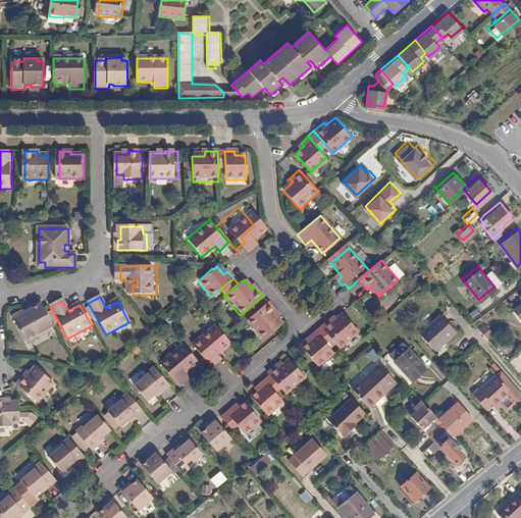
[(267,301),(245,320),(261,340),(279,323),(275,318),(271,314),(274,311),(267,301)]
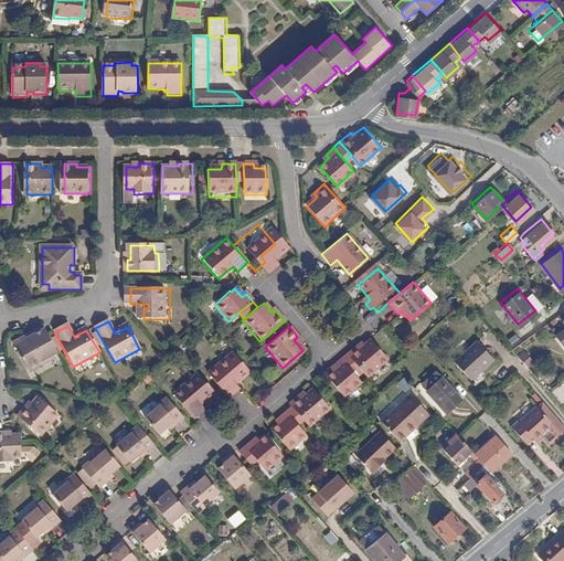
[(29,342),(27,338),(13,346),(28,372),(41,364),(42,367),(55,359),(54,357),(57,355),(48,336),(44,331),(32,338),(33,340),(29,342)]
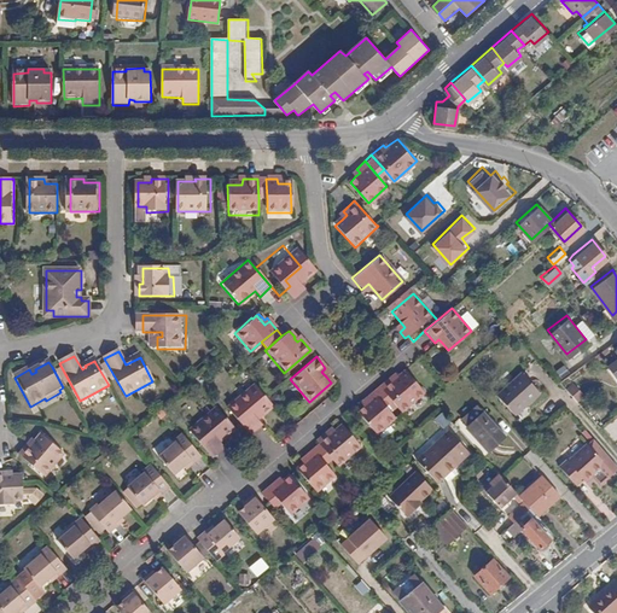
[(492,393),(495,397),(513,381),(528,396),(536,389),(518,369),(492,393)]
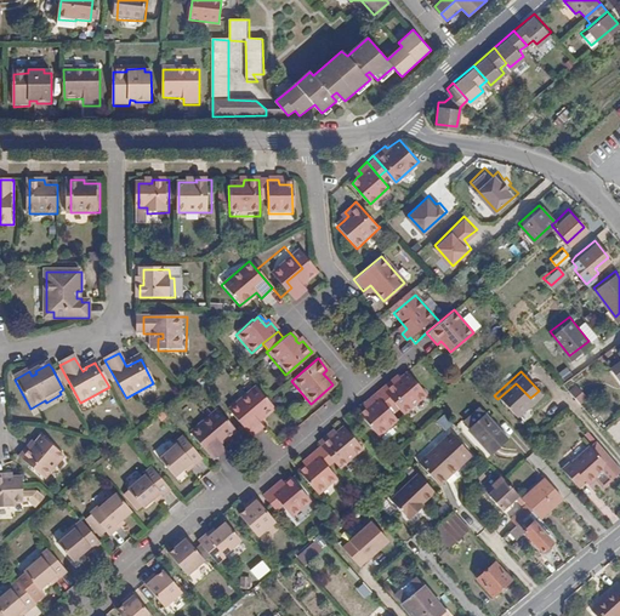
[(393,404),(403,416),(427,395),(409,372),(400,378),(397,382),(393,378),(381,389),(393,404)]
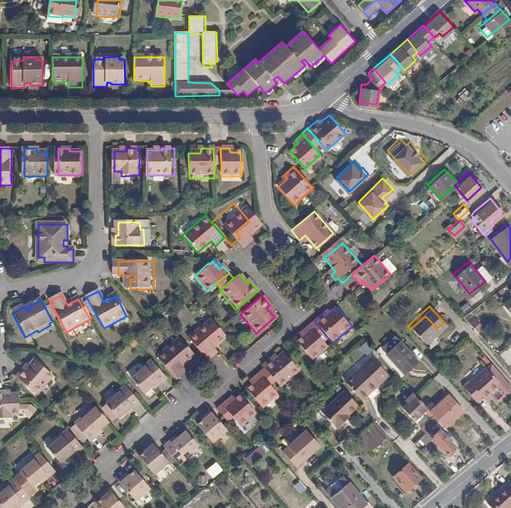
[(475,314),(469,319),(478,330),(484,324),(475,314)]
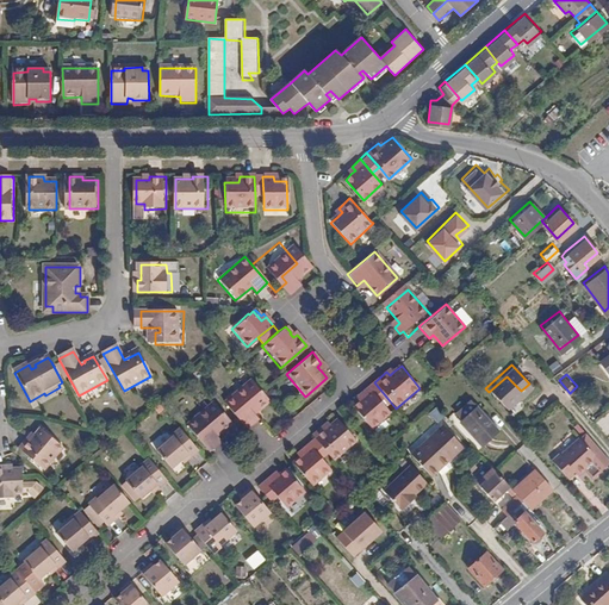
[(507,376),(489,392),(503,407),(521,391),(507,376)]
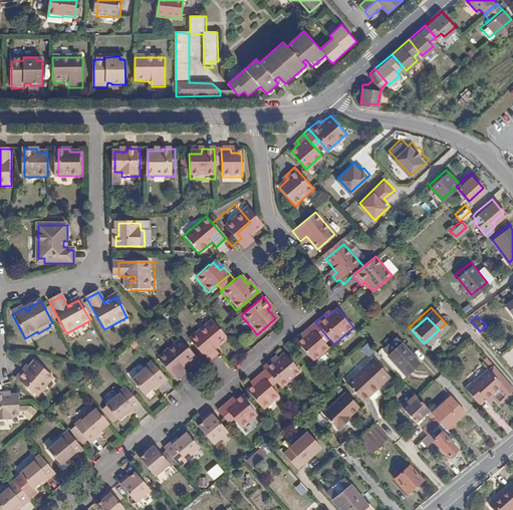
[(207,361),(217,353),(212,348),(226,336),(222,332),(210,319),(188,338),(207,361)]
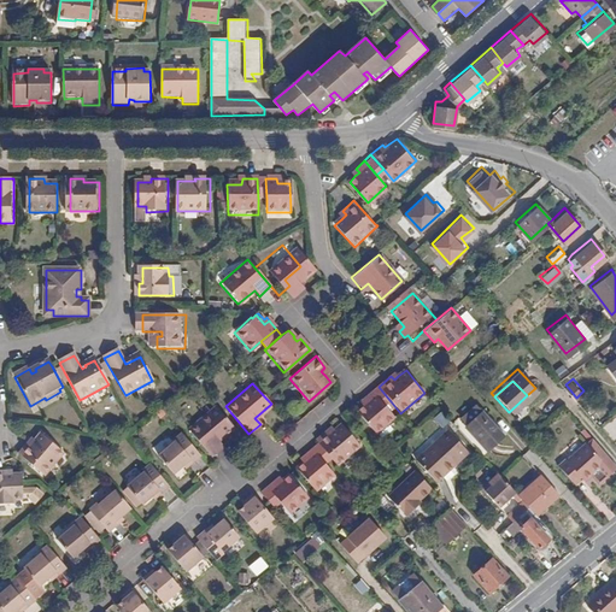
[(386,406),(391,401),(379,387),(374,390),(386,406)]
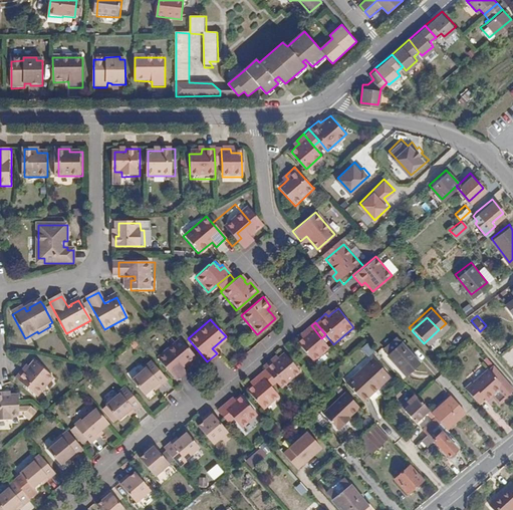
[(328,348),(321,338),(311,325),(303,331),(306,335),(302,338),(298,342),(312,361),(328,348)]
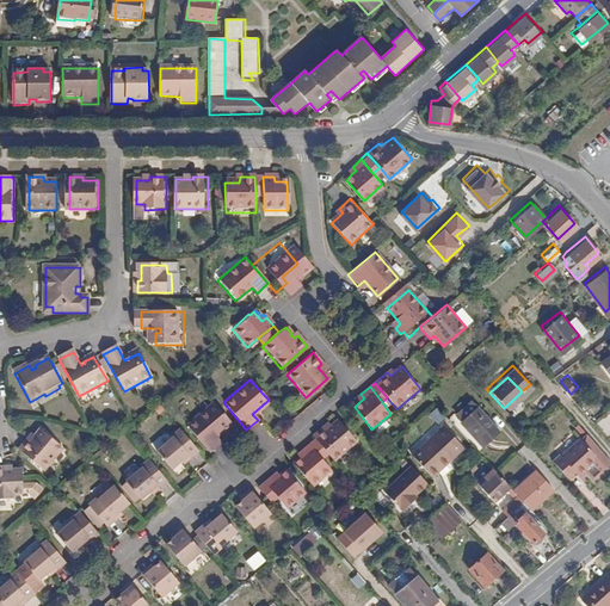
[(44,394),(30,402),(32,404),(45,396),(44,394)]
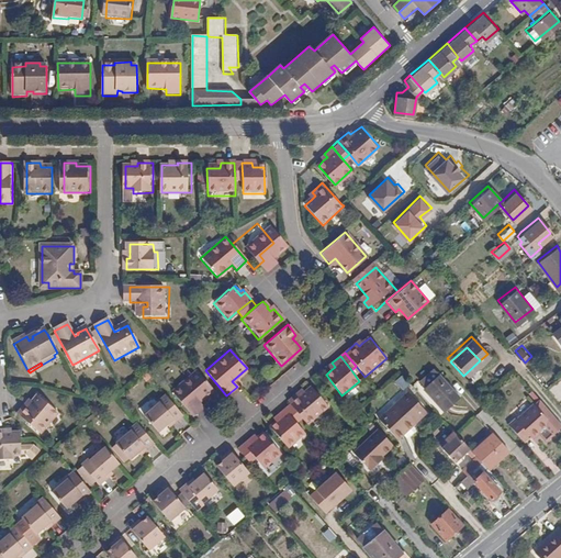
[(213,387),(197,367),(171,389),(192,414),(202,405),(198,400),(213,387)]
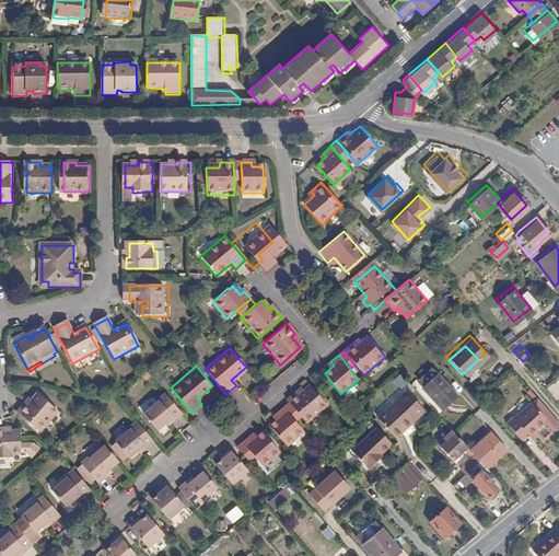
[(411,386),(397,370),(391,375),(403,389),(374,414),(392,435),(408,420),(406,417),(419,405),(407,391),(411,386)]
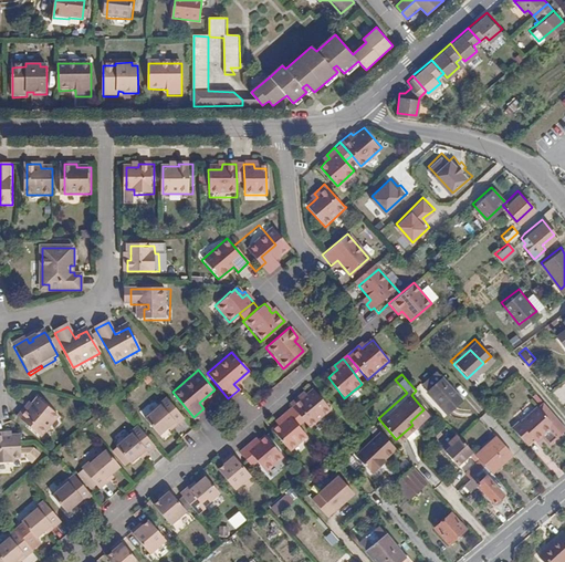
[(460,396),(451,386),(440,374),(425,388),(443,410),(460,396)]
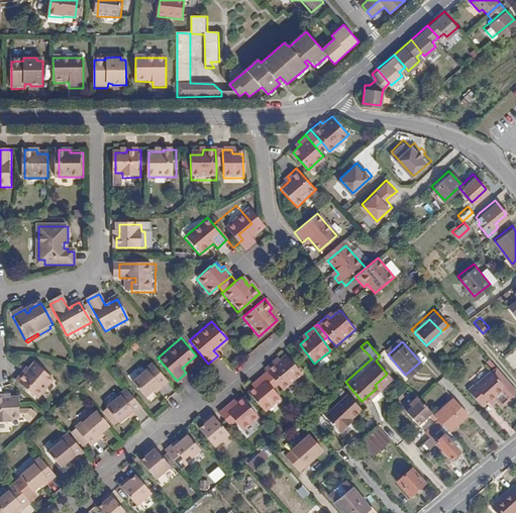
[(288,356),(280,364),(274,369),(272,365),(265,370),(267,373),(277,385),(280,388),(300,371),(288,356)]
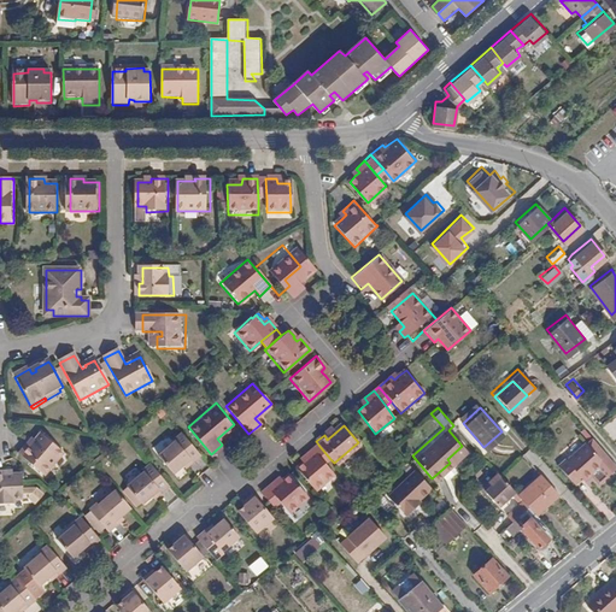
[(332,429),(324,435),(327,440),(334,434),(332,429)]
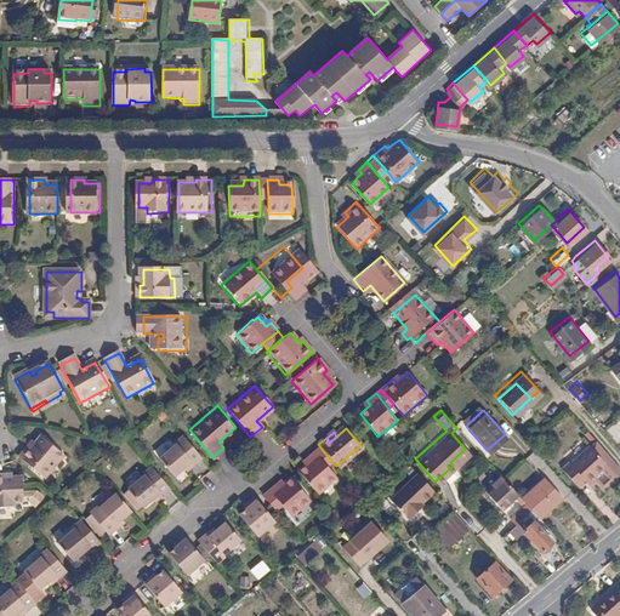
[(203,457),(185,435),(159,457),(174,474),(185,466),(192,460),(194,465),(203,457)]
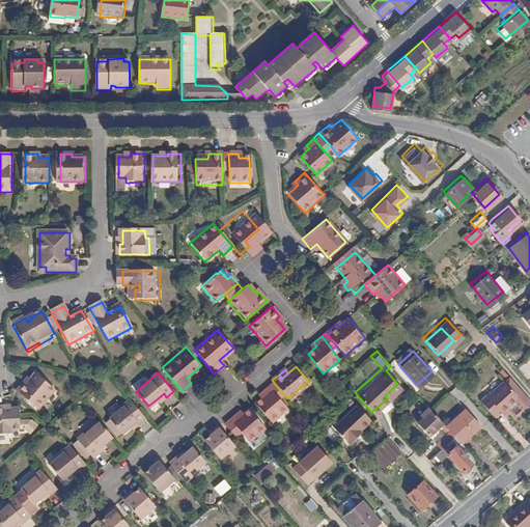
[(27,384),(25,382),(17,391),(37,410),(54,390),(35,375),(30,381),(27,384)]
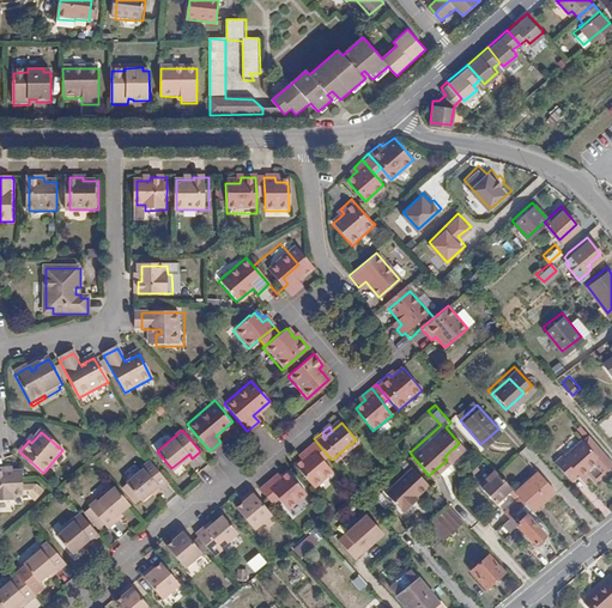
[(585,432),(579,437),(588,448),(594,443),(585,432)]
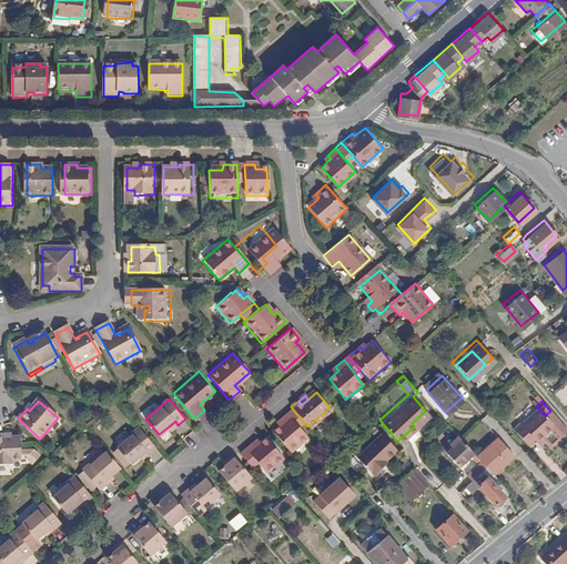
[(528,412),(545,430),(553,439),(565,426),(550,411),(545,415),(536,405),(528,412)]
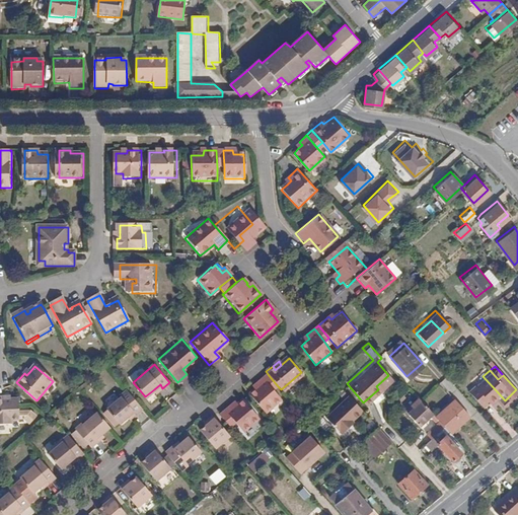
[(264,377),(274,390),(278,386),(268,374),(264,377)]
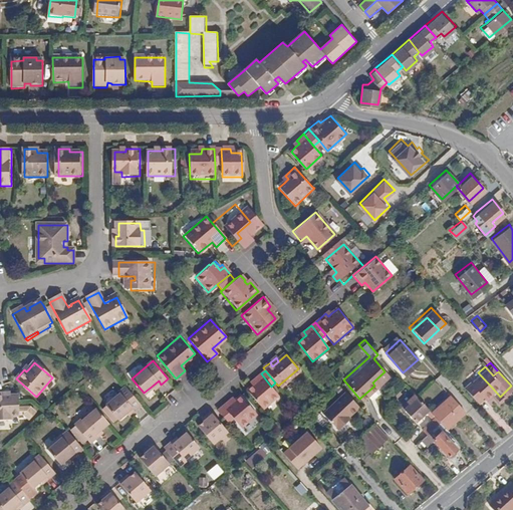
[(387,374),(385,371),(372,383),(374,386),(387,374)]
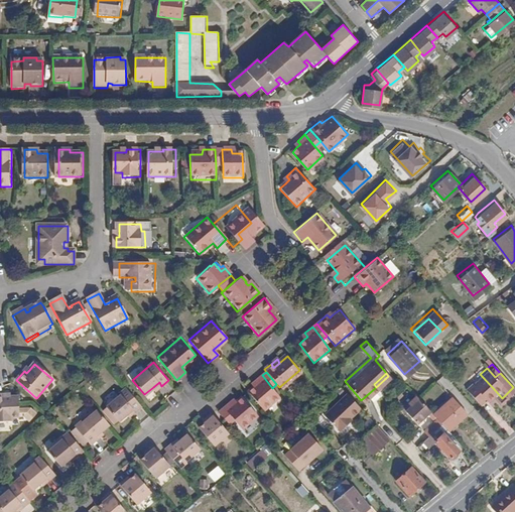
[(495,390),(480,374),(471,382),(470,381),(463,386),(477,402),(483,397),(484,398),(489,393),(490,395),(497,402),(502,398),(495,390)]
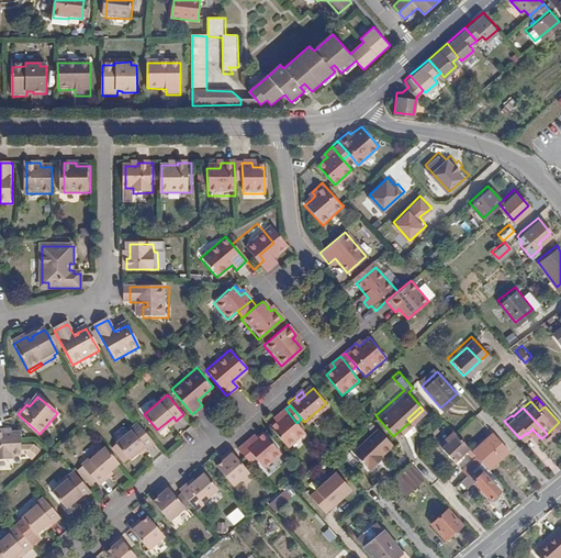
[(305,433),(296,423),(285,409),(278,415),(281,419),(277,422),(271,426),(288,447),(305,433)]
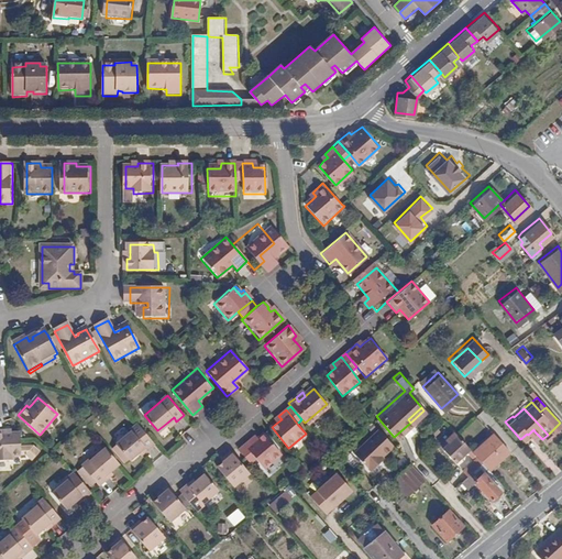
[(155,442),(139,424),(117,442),(117,444),(113,448),(122,458),(127,455),(129,458),(130,459),(139,452),(146,446),(149,448),(155,442)]
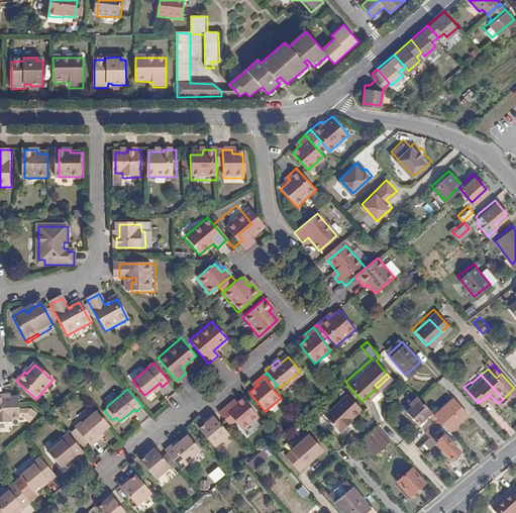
[(340,429),(366,407),(349,390),(324,412),(340,429)]
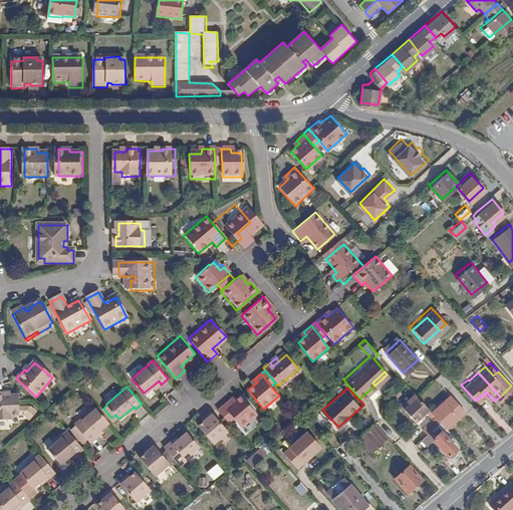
[(426,406),(414,394),(412,392),(399,404),(413,419),(423,409),(426,406)]
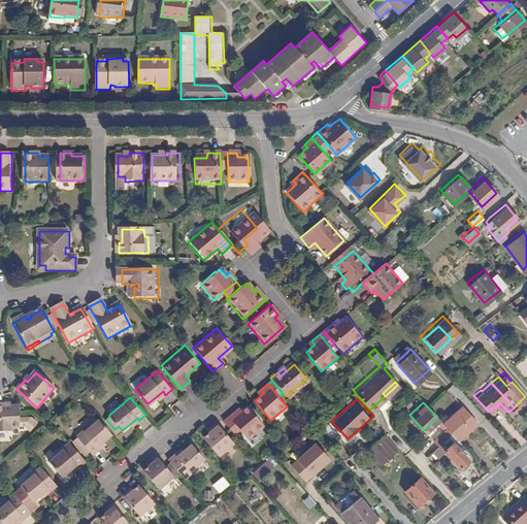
[(460,403),(440,421),(445,426),(456,437),(475,420),(460,403)]
